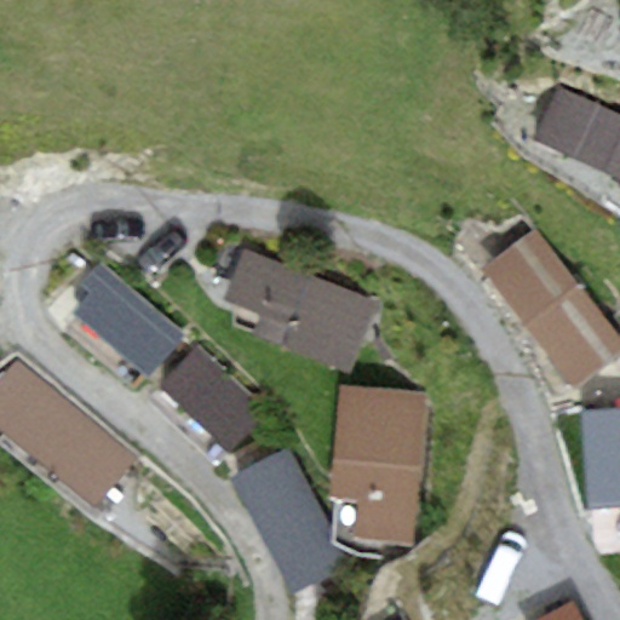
[(619,116),(560,91),(540,136),(619,168),(619,116)]
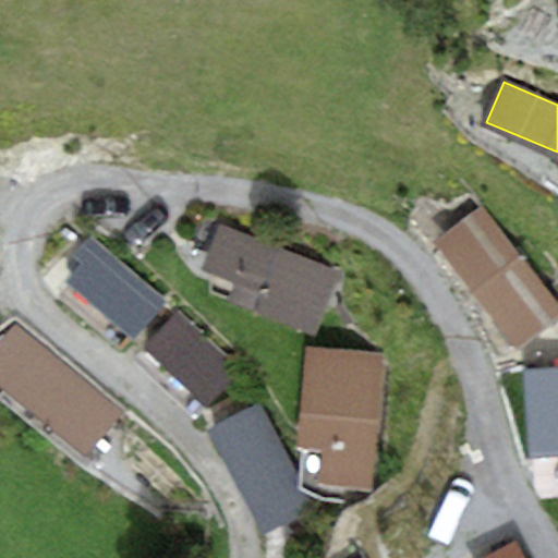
[(557,312),(488,217),(440,253),(517,358),(557,327),(557,312)]
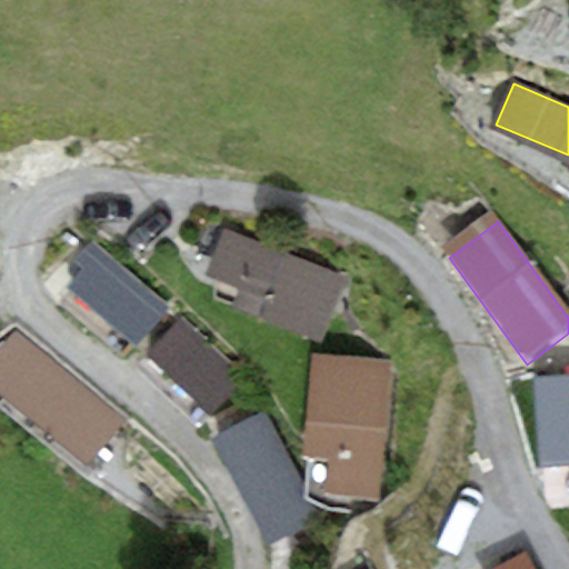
[(339,292),(222,240),(199,292),(316,345),(339,292)]
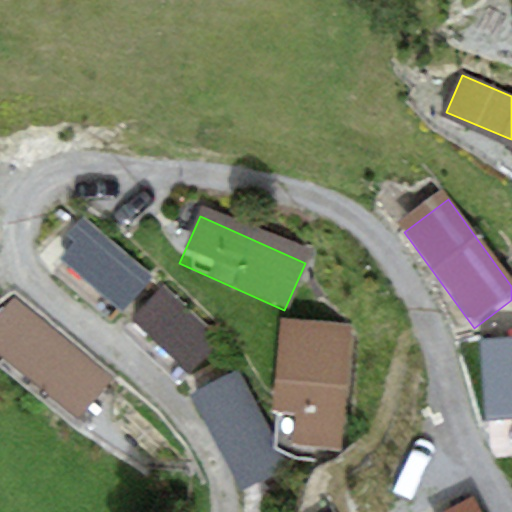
[(155,276),(89,223),(60,258),(126,311),(155,276)]
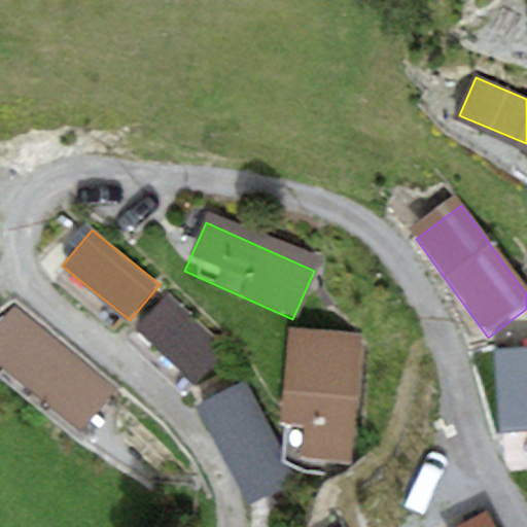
[(225,347),(168,295),(139,327),(197,379),(225,347)]
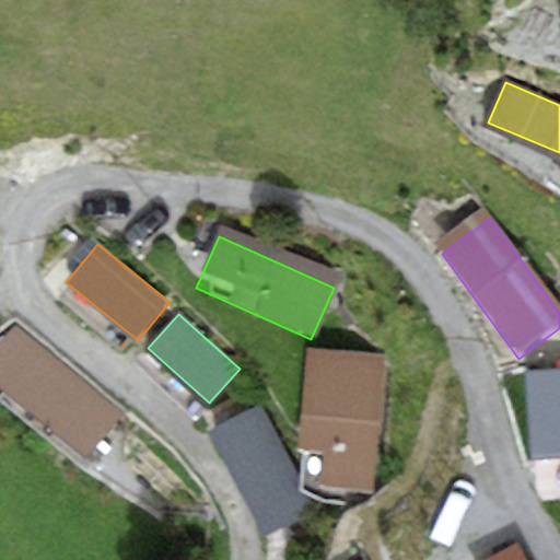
[(124,412),(14,325),(0,342),(0,387),(86,457),(124,412)]
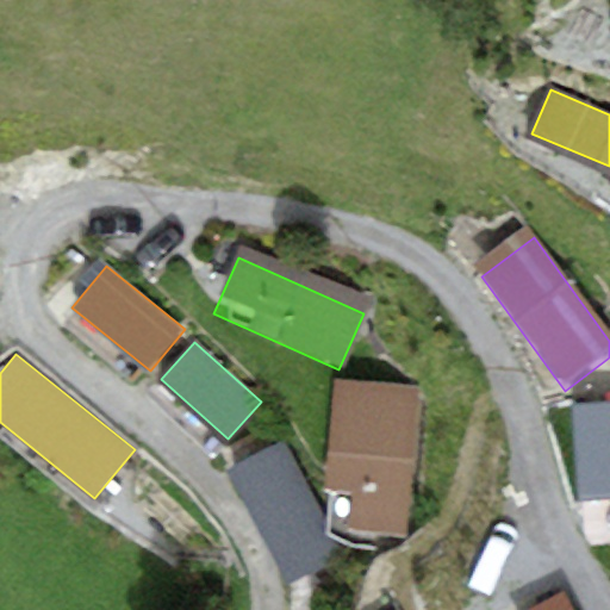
[(416,386),(337,379),(330,459),(352,461),(344,528),(402,534),(416,386)]
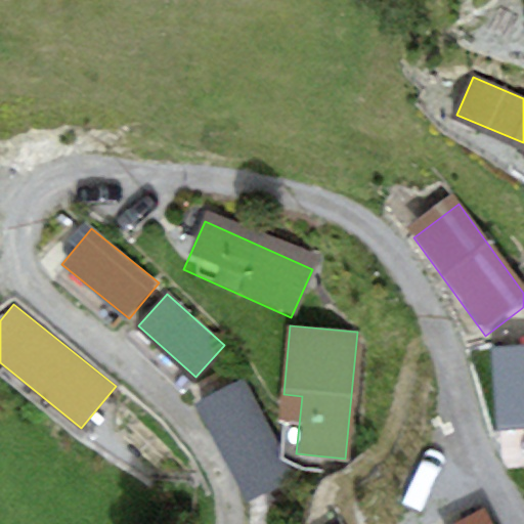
[(523,353),(487,354),(488,419),(523,418),(523,353)]
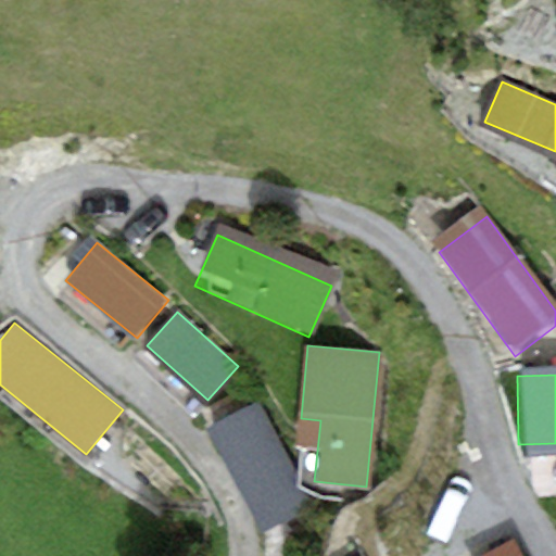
[(260,402),(206,429),(261,538),(314,510),(260,402)]
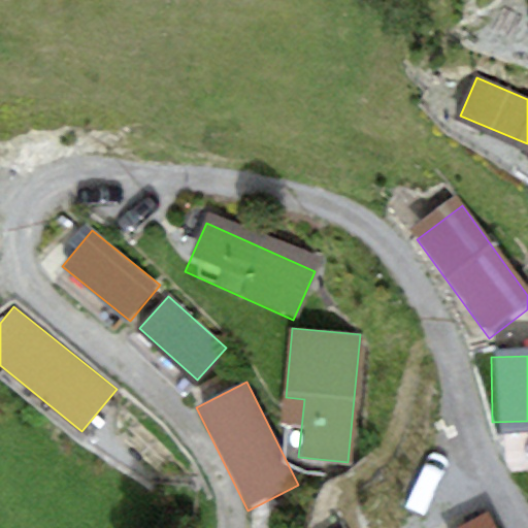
[(498,527),(489,509),(451,527),(498,527)]
